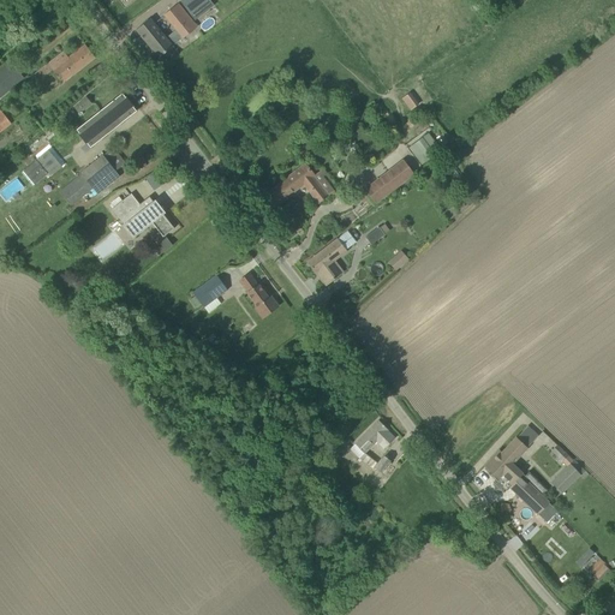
[(210,0),(183,0),(195,19),(215,6),(210,0)]
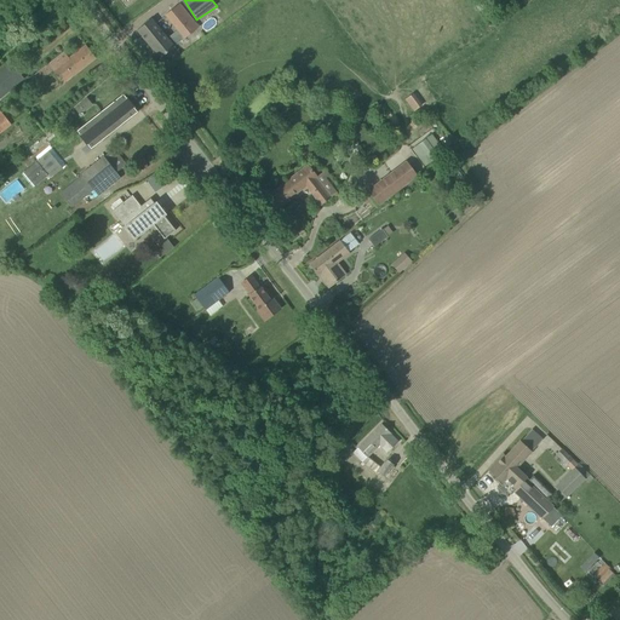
[(174,46),(199,28),(181,4),(165,16),(176,32),(167,38),(174,46)]
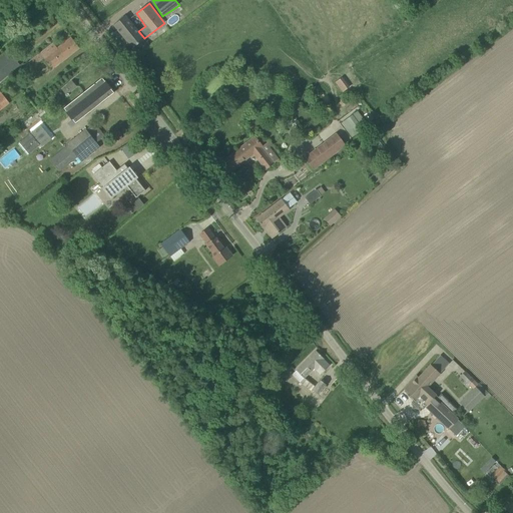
[(138,31),(125,15),(113,26),(132,49),(144,39),(144,38),(138,31)]
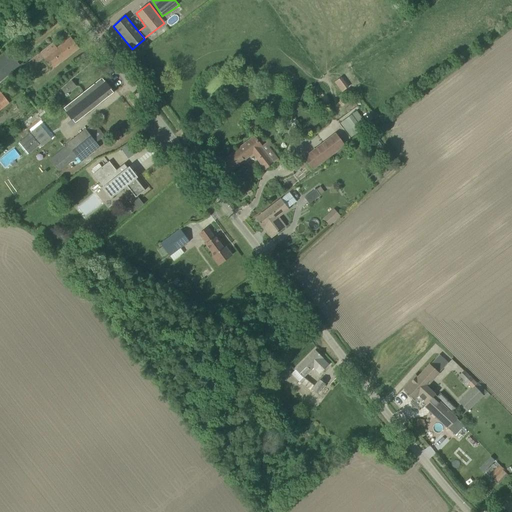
[(57,49),(54,44),(29,64),(33,70),(45,60),(52,69),(78,48),(71,38),(57,49)]
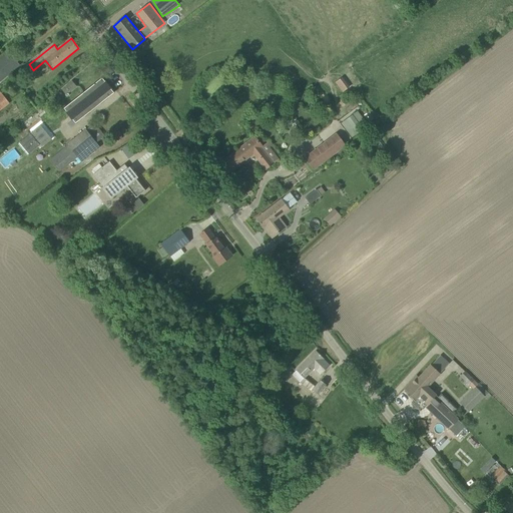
[(8,53),(0,59),(0,80),(19,65),(8,53)]
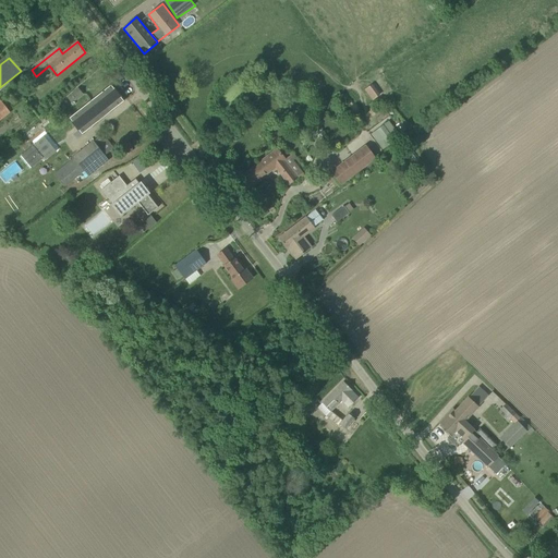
[(373,100),(381,95),(374,83),(365,89),(373,100)]
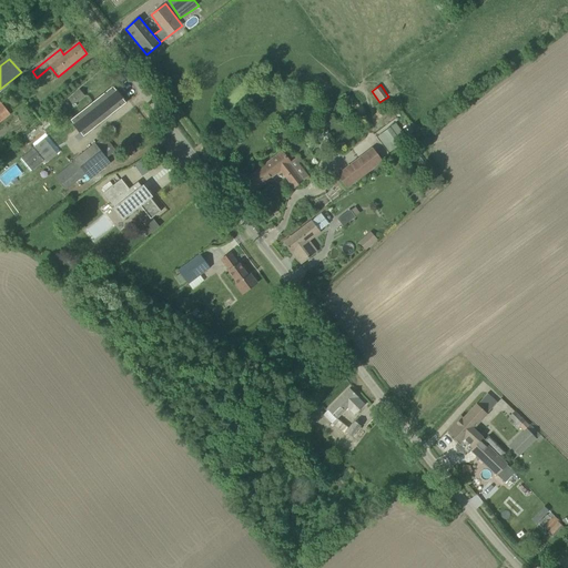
[(113,87),(74,117),(88,133),(125,103),(113,87)]
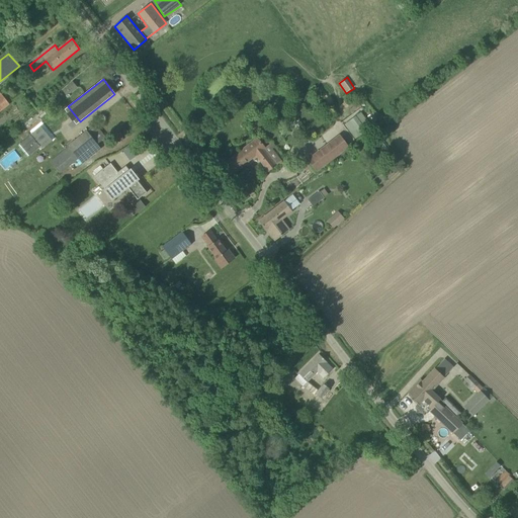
[(73,81),(66,87),(70,92),(77,87),(73,81)]
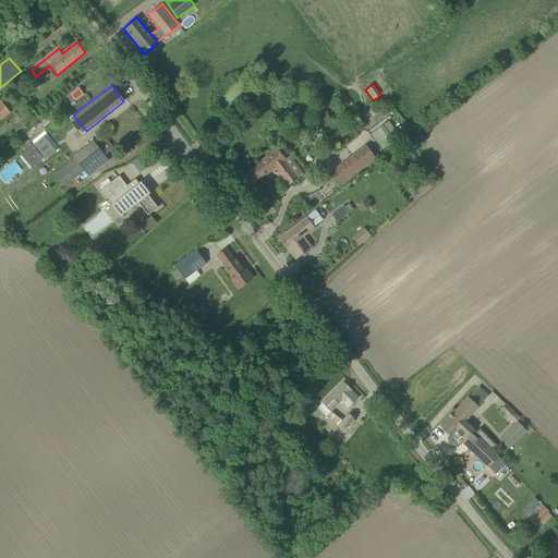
[(0,99),(0,119),(10,112),(0,99)]
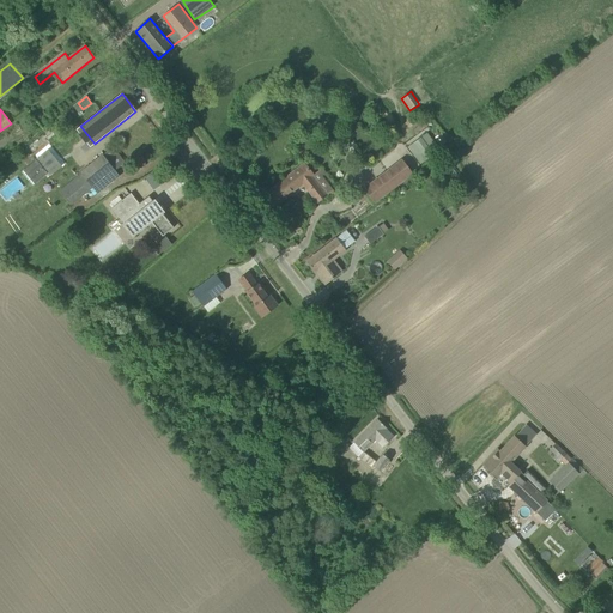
[(407,146),(419,164),(439,150),(426,132),(407,146)]
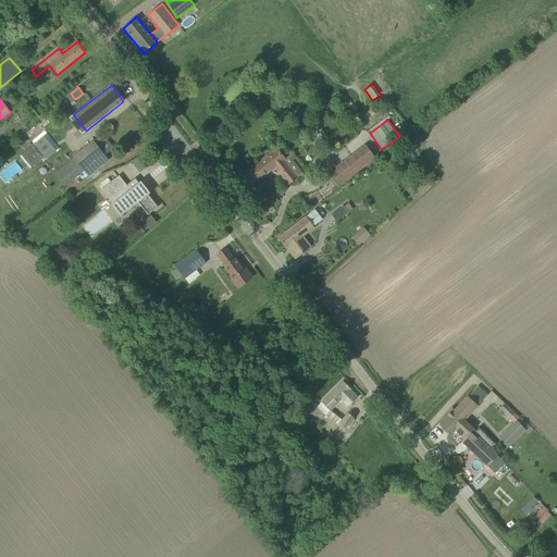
[(56,150),(44,136),(21,155),(32,168),(44,157),(46,159),(56,150)]
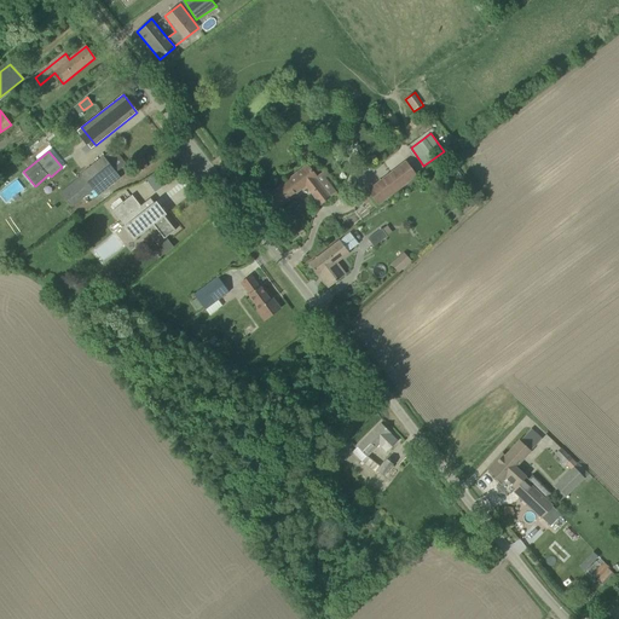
[(120,177),(104,156),(81,174),(82,175),(59,194),(70,207),(93,189),(98,195),(120,177)]
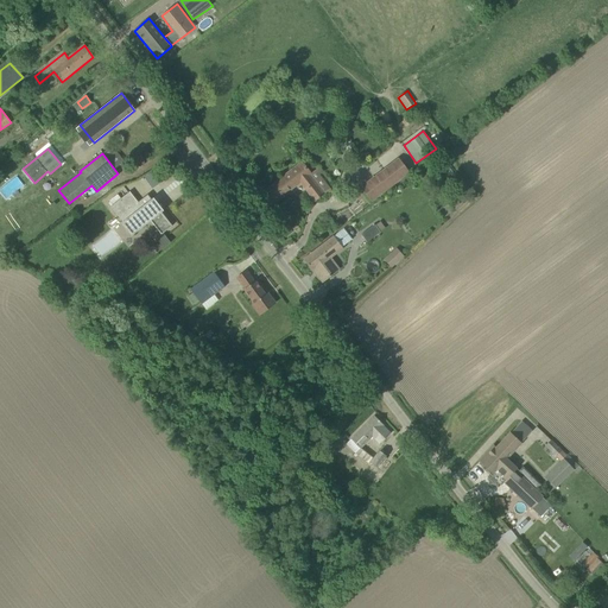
[(410,172),(398,157),(360,187),(372,201),(410,172)]
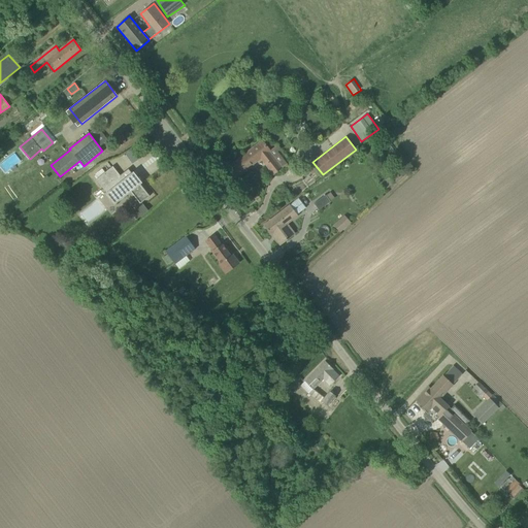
[(269,151),(262,141),(219,174),(227,184),(261,158),(273,174),(287,164),(273,147),(269,151)]
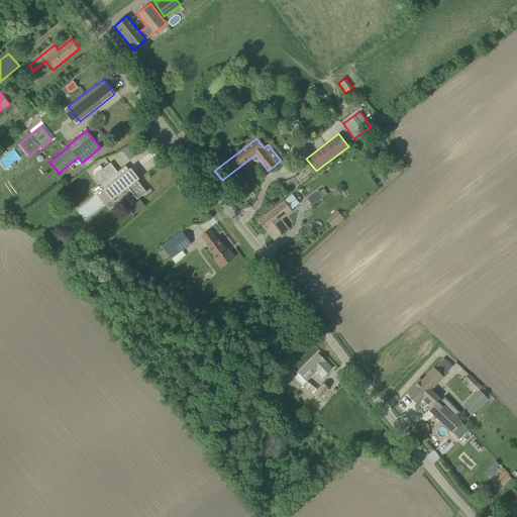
[(17,150),(0,159),(0,161),(3,168),(21,160),(17,150)]
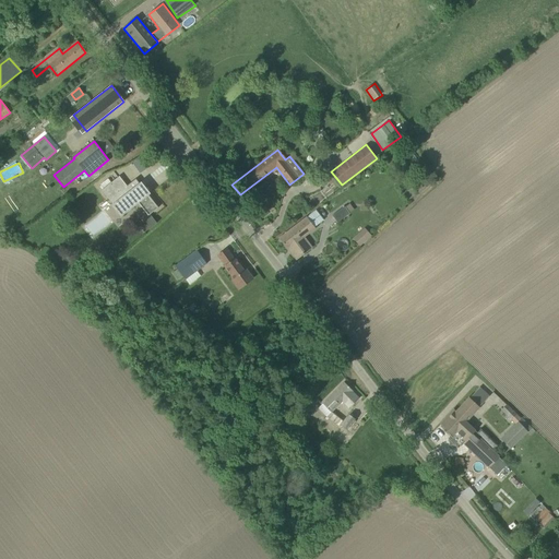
[(113,204),(111,205),(121,216),(132,207),(131,206),(139,200),(150,214),(147,215),(149,215),(158,207),(135,179),(127,186),(119,176),(102,190),(113,204)]
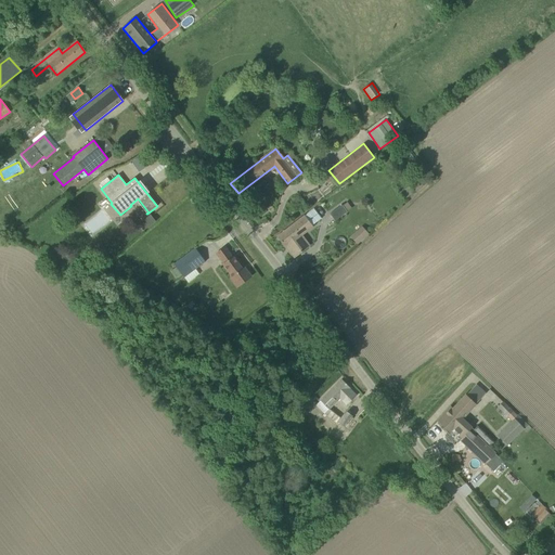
[(334,221),(346,211),(340,205),(328,215),(334,221)]
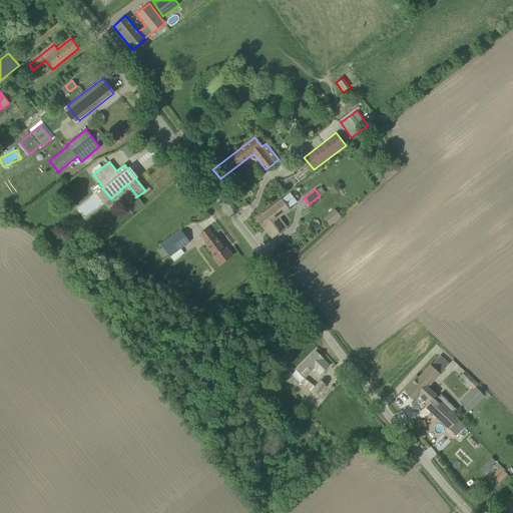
[(297,201),(290,192),(282,199),(255,218),(265,228),(273,237),(286,226),(279,217),(290,209),(289,208),(297,201)]
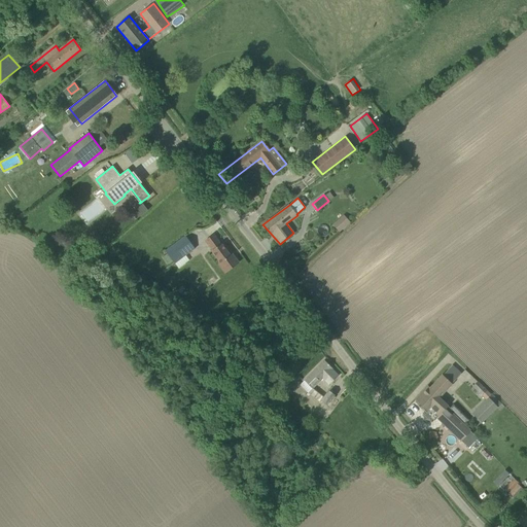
[(144,205),(133,212),(137,218),(148,210),(144,205)]
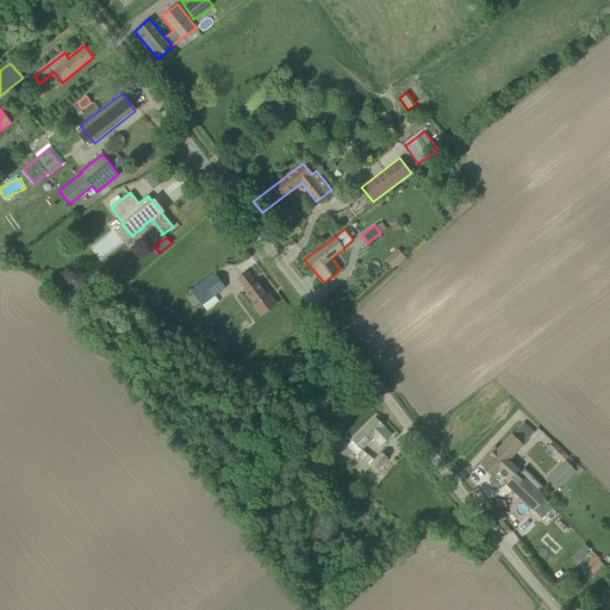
[(394,269),(408,256),(398,248),(385,260),(394,269)]
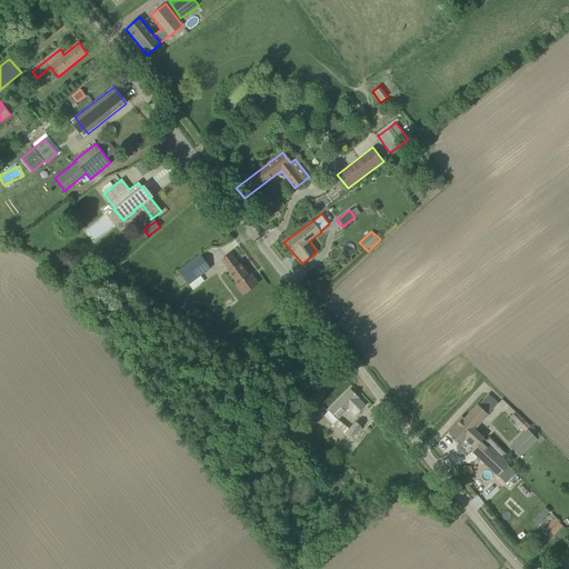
[(235,286),(242,296),(258,283),(250,275),(249,276),(239,262),(238,263),(230,253),(221,260),(229,270),(228,270),(238,283),(235,286)]
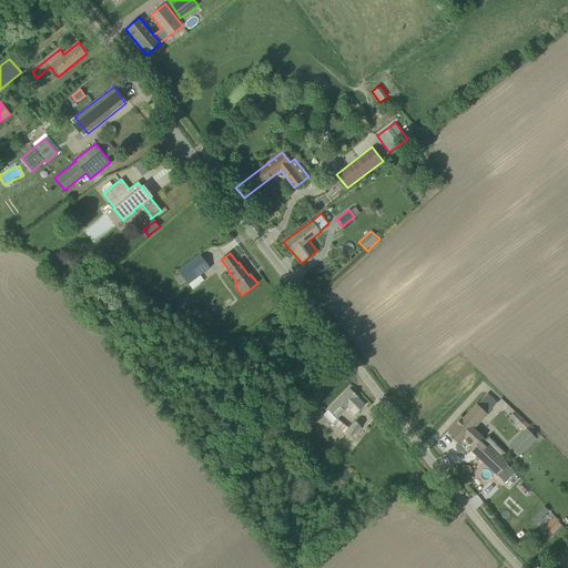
[(184,281),(188,284),(209,269),(199,255),(178,271),(180,273),(175,277),(180,284),(184,281)]
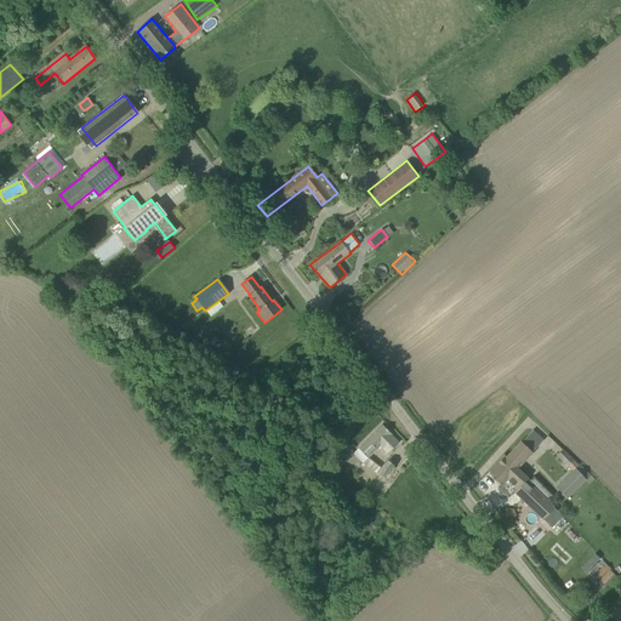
[(392,434),(382,425),(354,453),(364,462),(363,462),(376,473),(381,467),(369,457),(380,445),(388,454),(399,442),(392,434)]
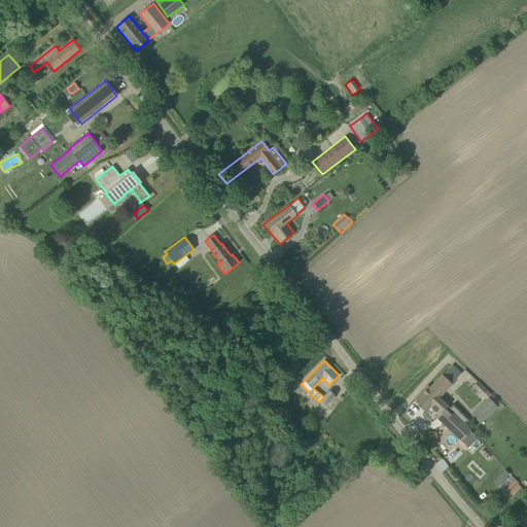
[(440,396),(460,374),(452,365),(442,376),(431,388),(428,386),(426,388),(432,394),(434,392),(440,396)]
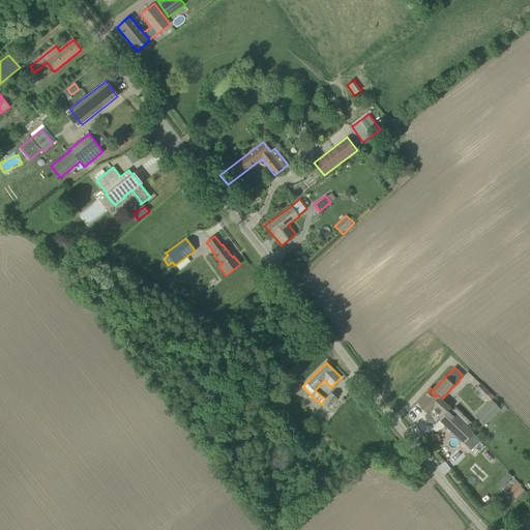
[(475,387),(489,402),(474,415),(484,425),(500,409),(503,413),(506,409),(493,395),(480,383),(475,387)]
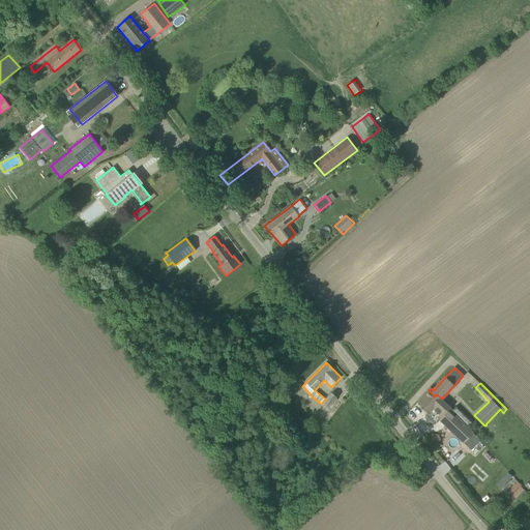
[(448,409),(450,407),(442,399),(437,394),(435,396),(429,390),(418,401),(430,411),(432,409),(441,417),(439,418),(472,449),(481,440),(448,409)]
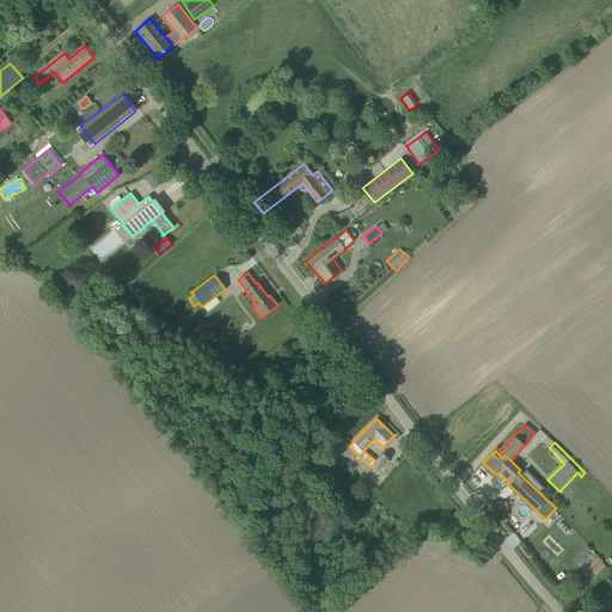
[(380,472),(389,458),(381,453),(373,467),(380,472)]
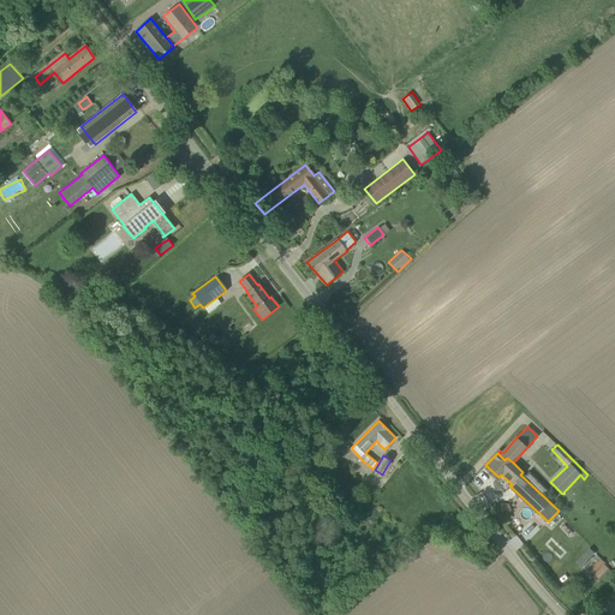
[(547,489),(529,472),(524,477),(542,494),(547,489)]
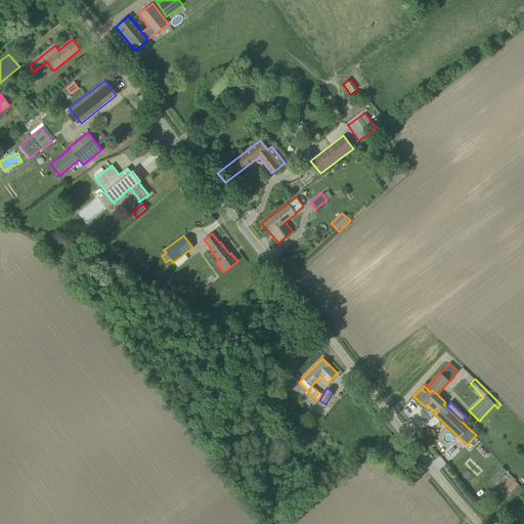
[(511,475),(501,484),(507,489),(515,481),(516,480),(511,475)]
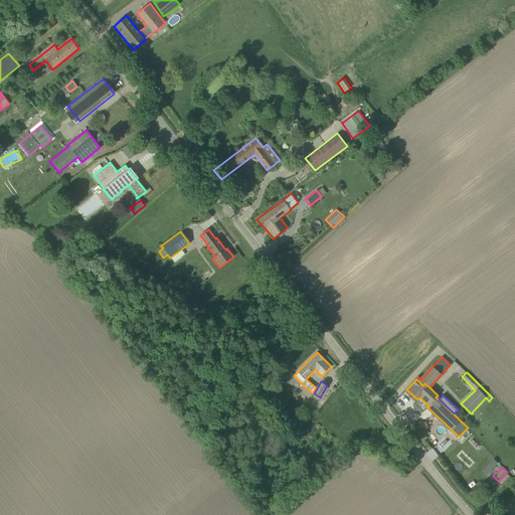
[(506,473),(498,481),(504,487),(512,479),(506,473)]
